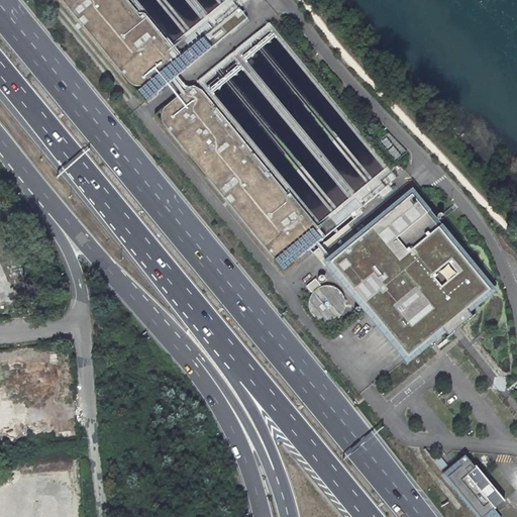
[(140,87),(145,85),(135,92),(144,103),(247,19),(238,8),(237,8),(231,1),(232,0),(129,0),(141,15),(138,17),(124,0),(60,0),(128,83),(130,84),(132,86),(134,87),(137,87),(140,87)]
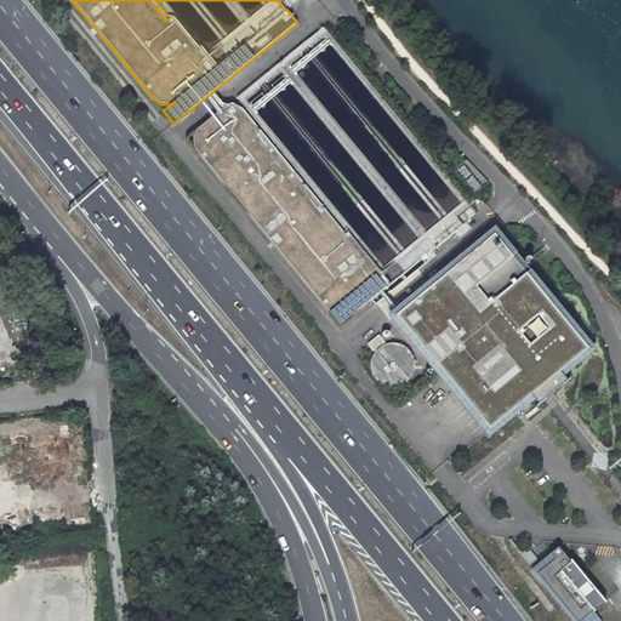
[(347,233),(343,235),(241,112),(237,108),(233,107),(228,107),(223,108),(220,110),(198,129),(195,131),(193,136),(193,142),(194,147),(195,149),(330,314),(334,315),(337,318),(342,319),(348,318),(352,315),(371,300),(375,305),(434,256),(431,251),(442,243),(446,249),(459,239),(454,232),(450,234),(443,226),(468,204),(323,27),(237,98),(347,233)]
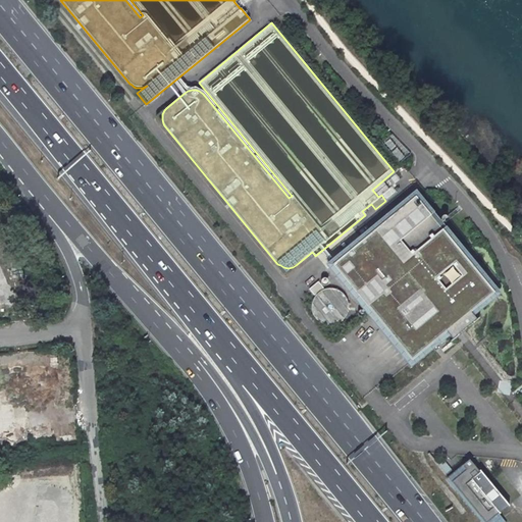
[(388,140),(383,144),(389,151),(396,147),(388,140)]
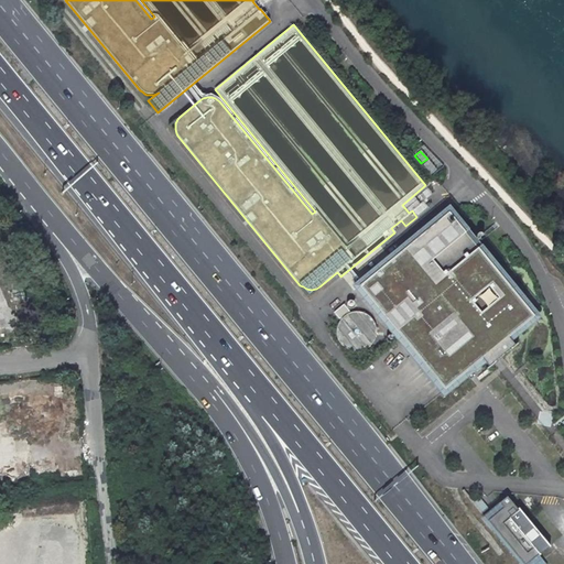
[(429,161),(423,165),(431,174),(436,170),(429,161)]
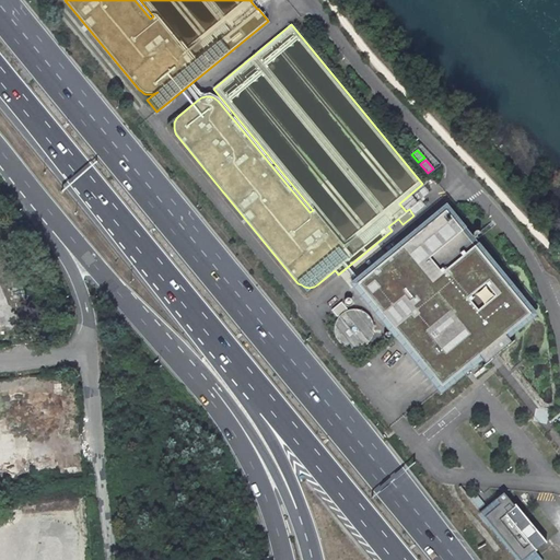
[(529,314),(445,211),(356,284),(441,388),(477,358),(483,366),(511,343),(504,336),(529,314)]
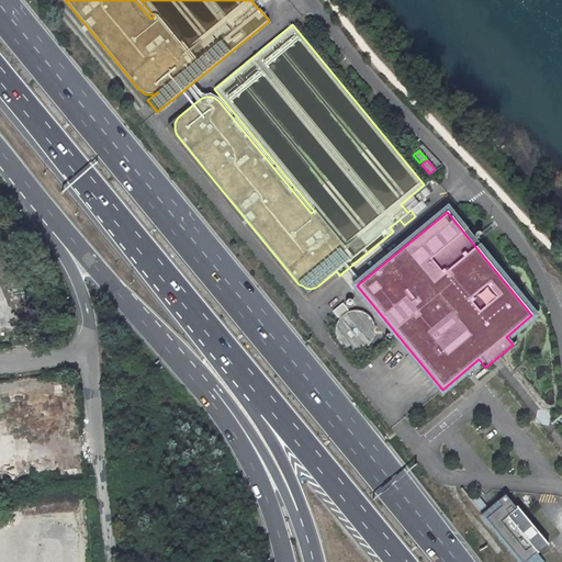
[(341,303),(333,312),(338,318),(348,311),(341,303)]
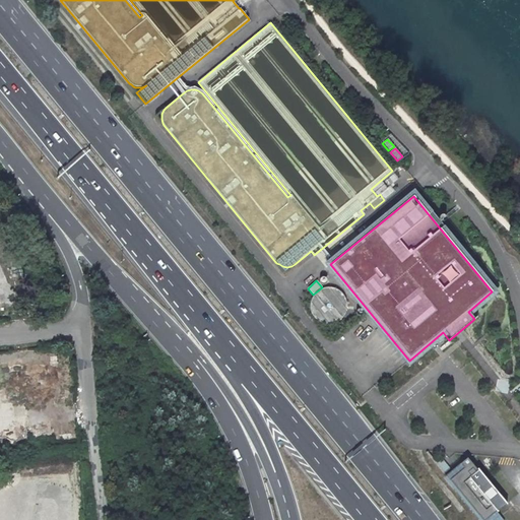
[(345,313),(346,310),(346,306),(345,303),(344,299),(343,296),(341,294),(338,290),(335,289),(331,288),(328,287),(324,288),(321,289),(318,290),(315,294),(313,296),(311,300),(310,303),(310,306),(310,310),(311,313),(313,316),(315,319),(318,321),(321,323),(325,324),(328,324),(332,324),(335,323),(338,321),(341,319),(343,316),(345,313)]
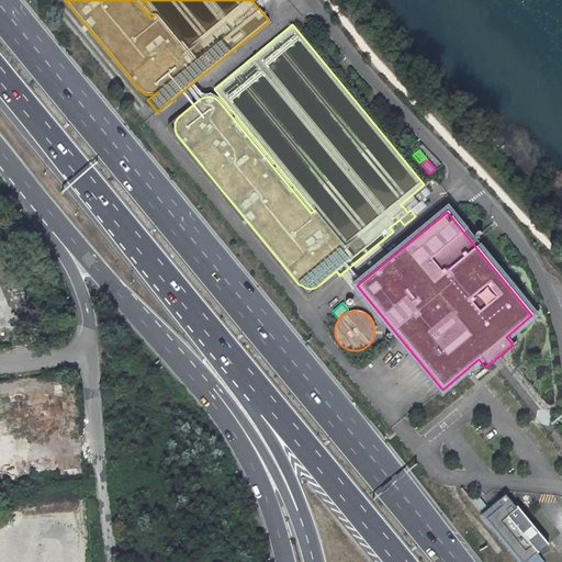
[(493,504),(482,514),(521,561),(543,561),(537,552),(548,543),(516,506),(515,507),(505,495),(497,502),(502,506),(497,509),(493,504)]
